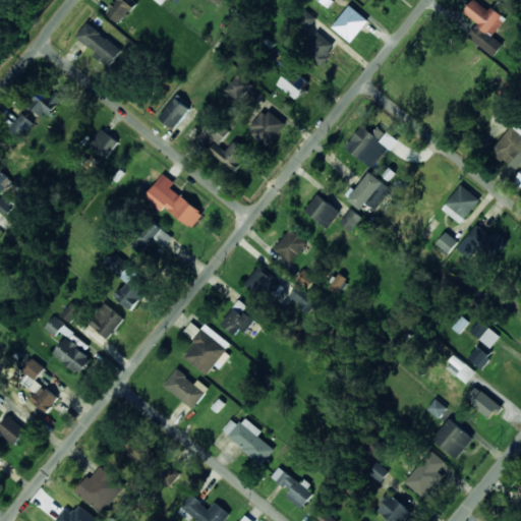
[(116,0),(106,10),(117,23),(137,5),(132,0),(116,0)]
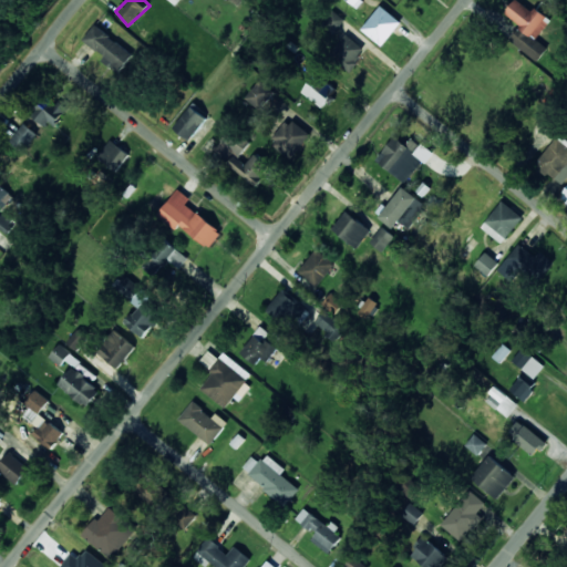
[(534,12),(517,0),(515,0),(505,13),(522,26),(509,41),(537,62),(548,49),(536,40),(552,20),(536,9),(534,12)]
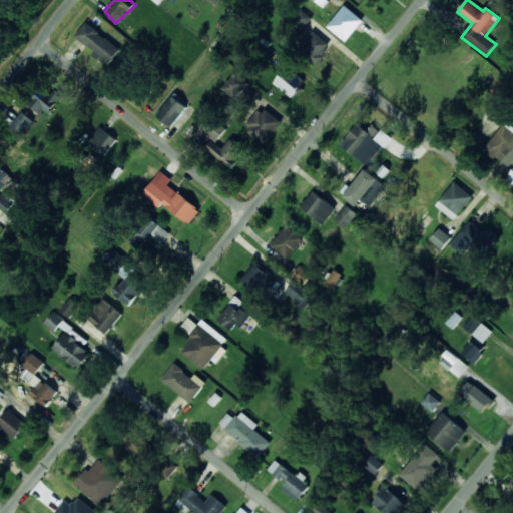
[(363,18),(343,5),(328,29),(348,41),(363,18)]
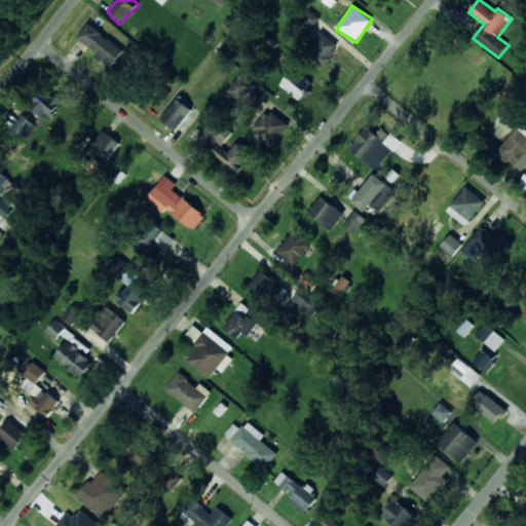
[(111,68),(124,50),(88,24),(78,38),(98,52),(95,57),(111,68)]
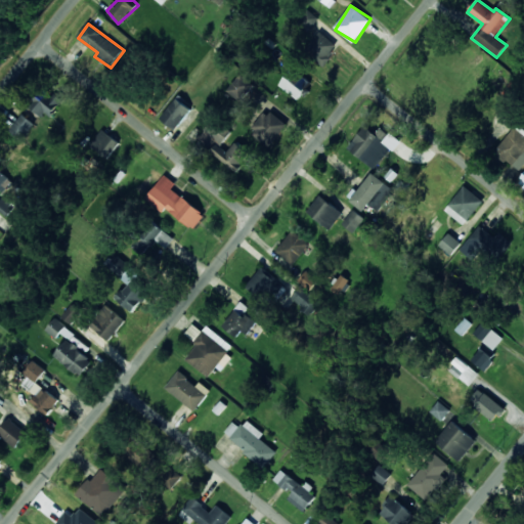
[(339,49),(321,32),(304,48),(321,66),(339,49)]
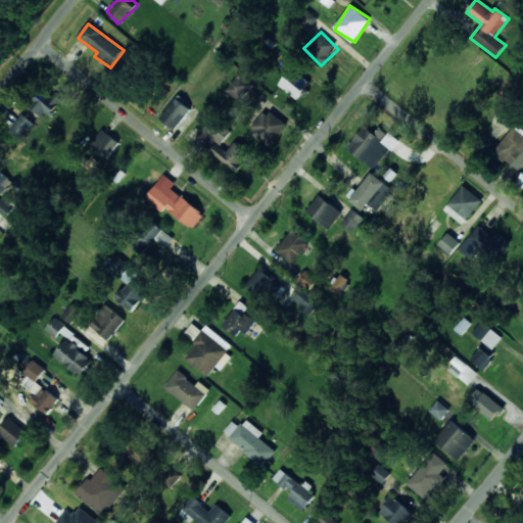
[(279,86),(298,99),(310,82),(290,68),(279,86)]
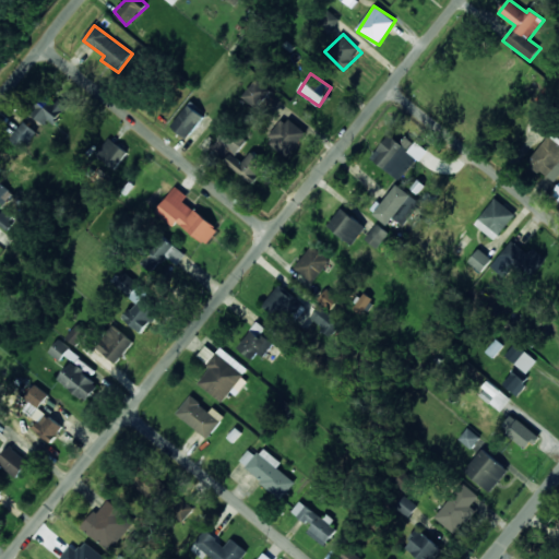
[(272,90),(257,80),(245,98),(260,108),(272,90)]
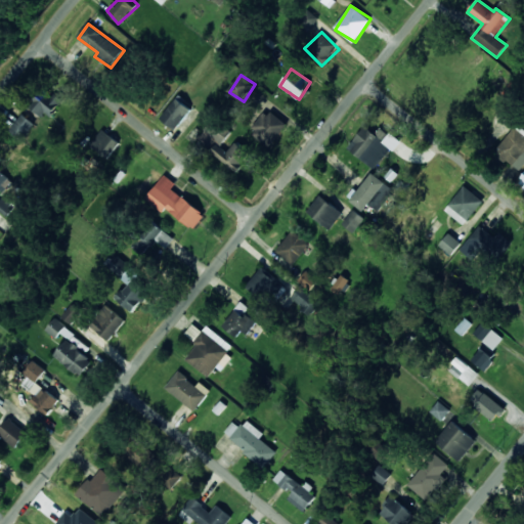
[(48,120),(63,101),(46,86),(31,104),(48,120)]
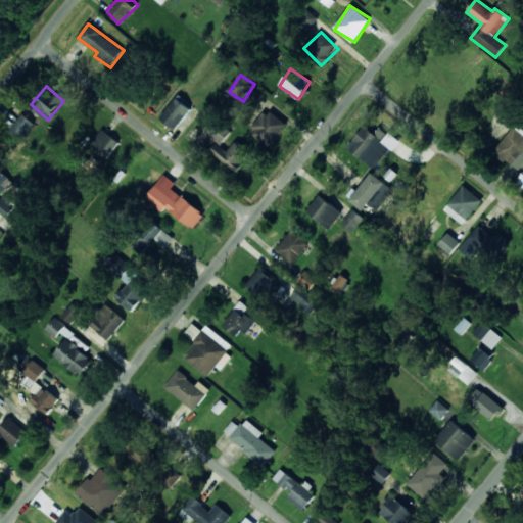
[(175,130),(191,109),(177,98),(160,117),(175,130)]
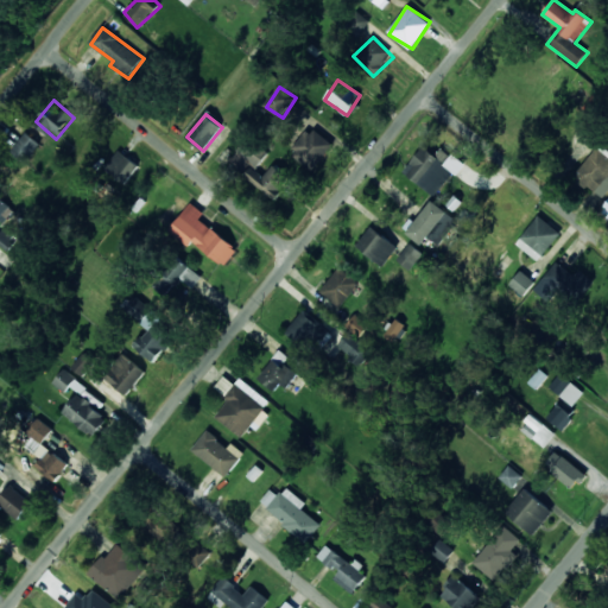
[(334,144),(312,127),(291,156),(314,172),(334,144)]
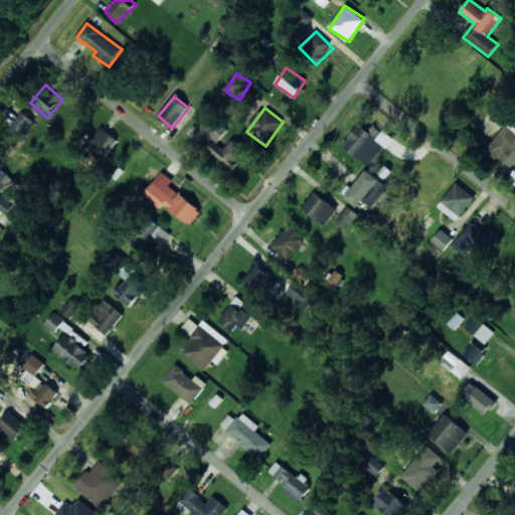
[(9,128),(20,138),(34,122),(23,112),(9,128)]
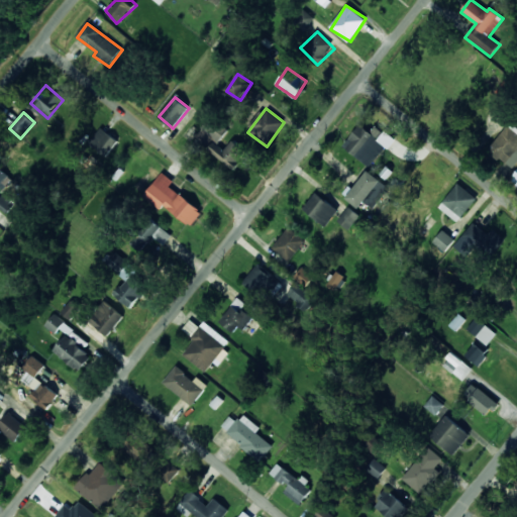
[(516,159),(516,125),(510,120),(488,151),(510,168),(516,159)]
